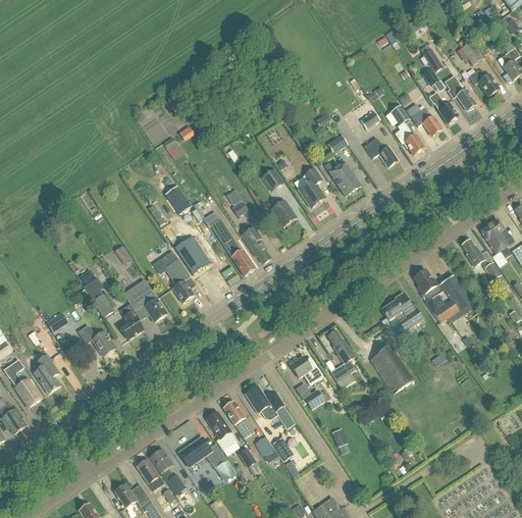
[(504,0),(512,11),(521,3),(521,0),(504,0)]
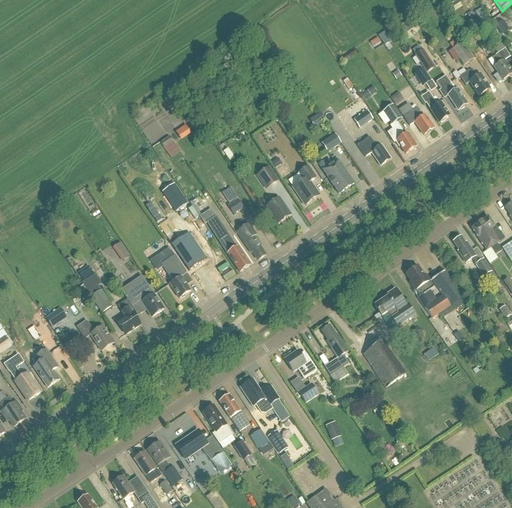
[(481,5),(475,9),(484,22),(479,25),(482,29),(485,27),(486,28),(494,23),(481,5)]
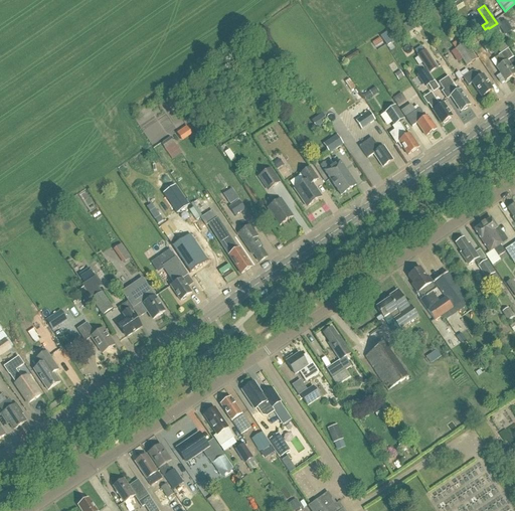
[(403,32),(418,21),(412,13),(397,24),(403,32)]
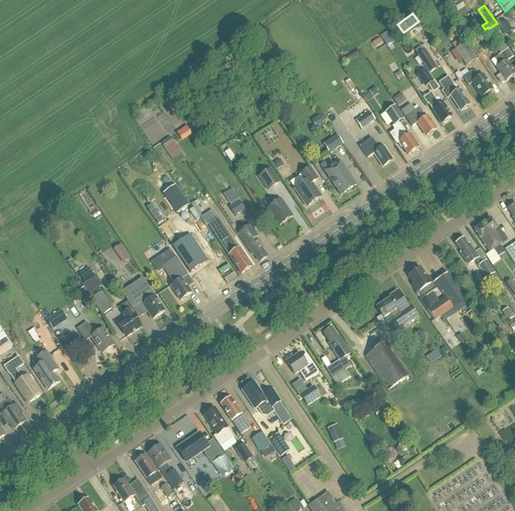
[(387,29),(380,33),(387,43),(393,39),(387,29)]
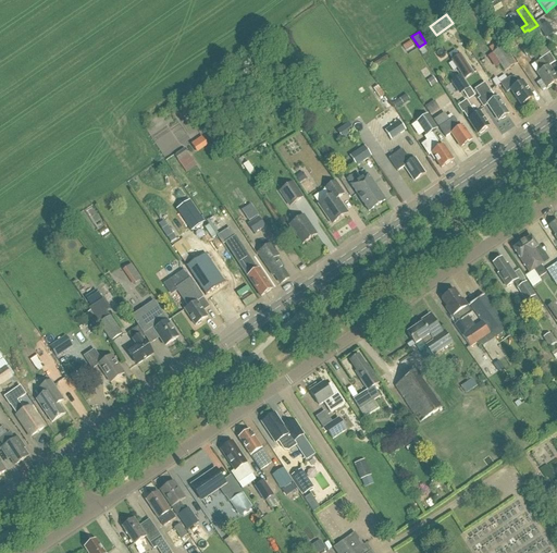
[(411,38),(403,44),(406,48),(415,42),(411,38)]
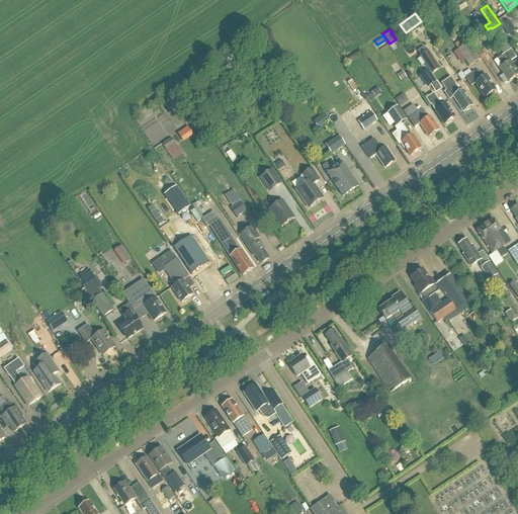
[(489,50),(499,43),(494,35),(485,43),(489,50)]
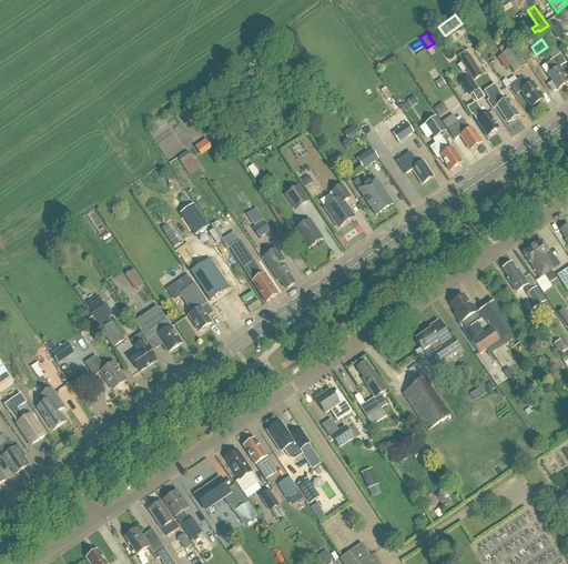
[(515,69),(526,61),(514,43),(503,50),(498,53),(506,64),(510,62),(515,69)]
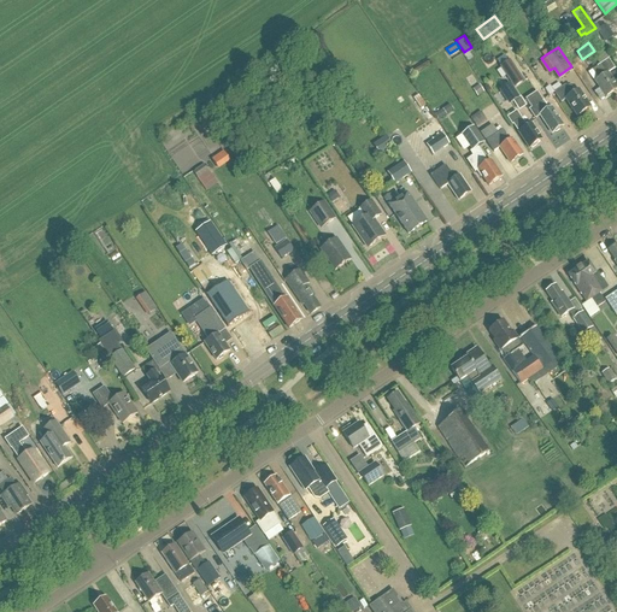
[(605,94),(616,86),(616,83),(607,70),(615,65),(607,56),(592,66),(598,76),(594,78),(605,94)]
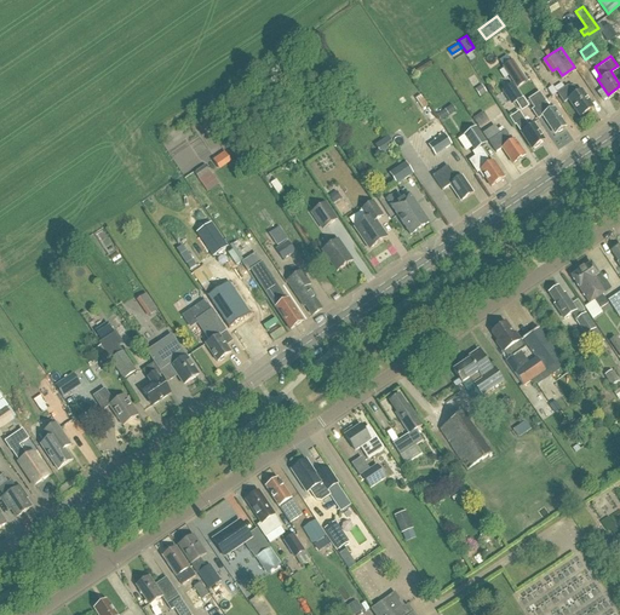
[(517,84),(526,78),(511,57),(503,63),(517,84)]
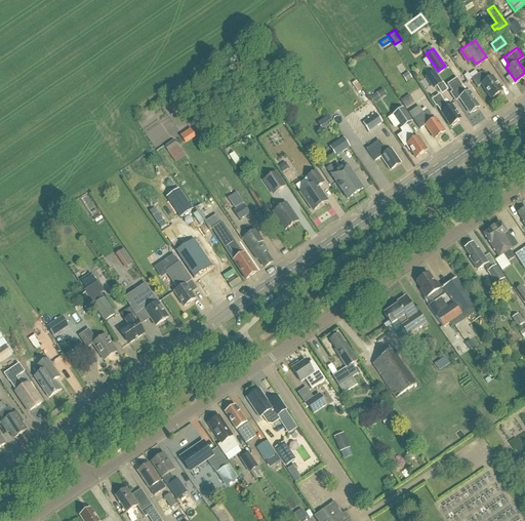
[(434,68),(425,74),(434,86),(442,80),(434,68)]
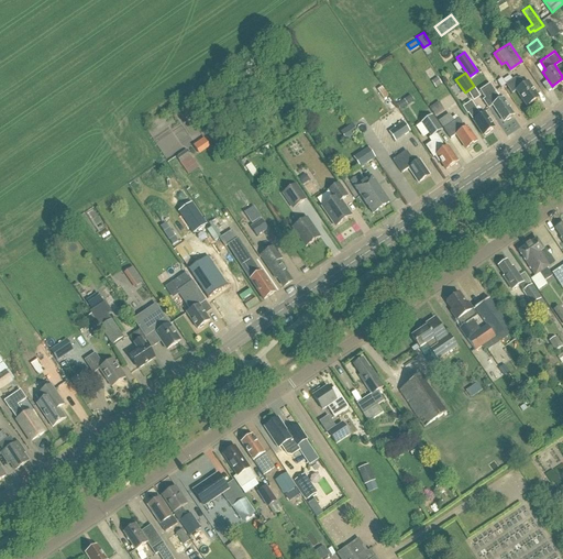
[(438,74),(432,78),(437,85),(442,81),(438,74)]
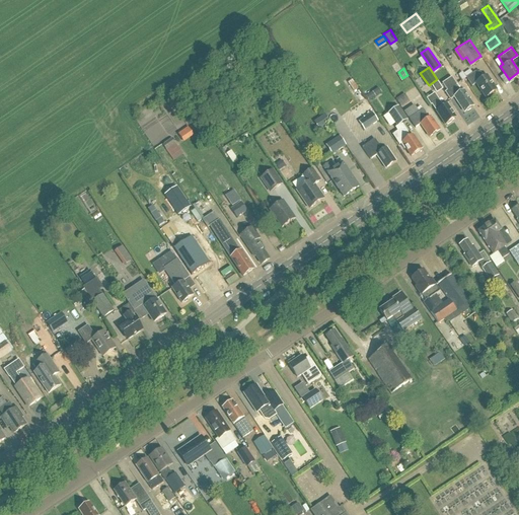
[(467,77),(472,83),(475,81),(486,95),(497,87),(487,73),(484,75),(479,69),(467,77)]
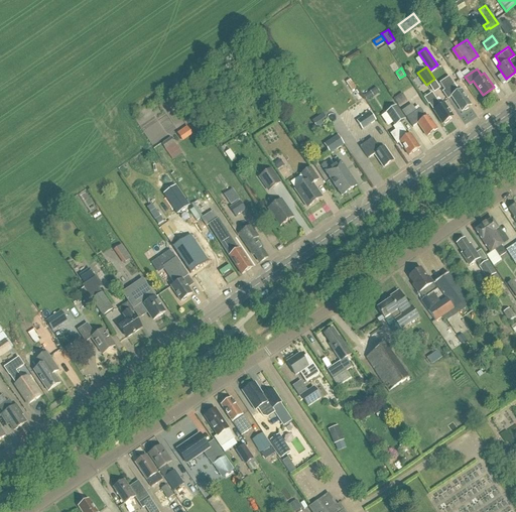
[(467,93),(462,86),(459,88),(455,81),(454,81),(448,74),(439,80),(444,87),(442,89),(447,96),(452,93),(458,102),(462,108),(464,107),(465,107),(469,105),(469,104),(471,103),(465,94),(467,93)]
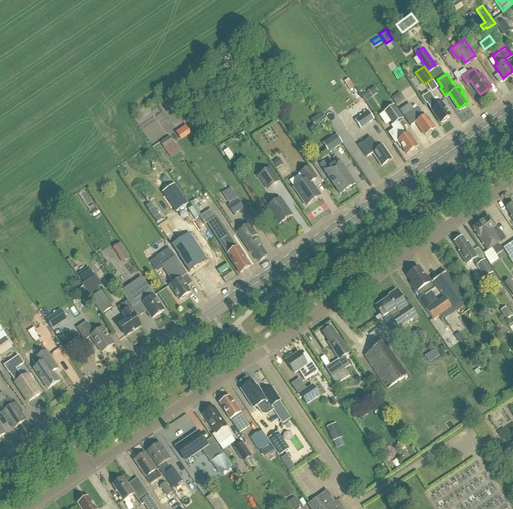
[(365,96),(376,88),(373,83),(361,91),(365,96)]
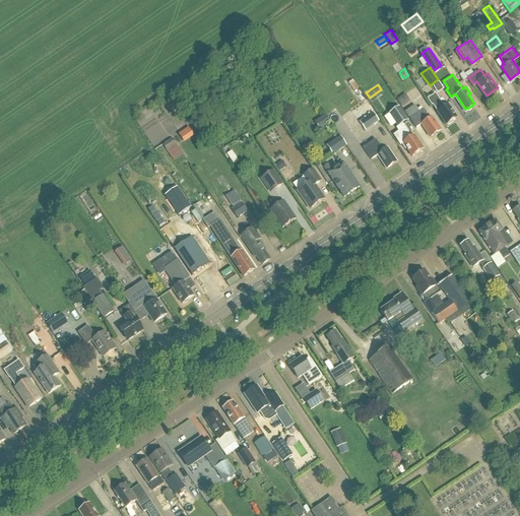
[(401,103),(409,97),(404,90),(396,97),(401,103)]
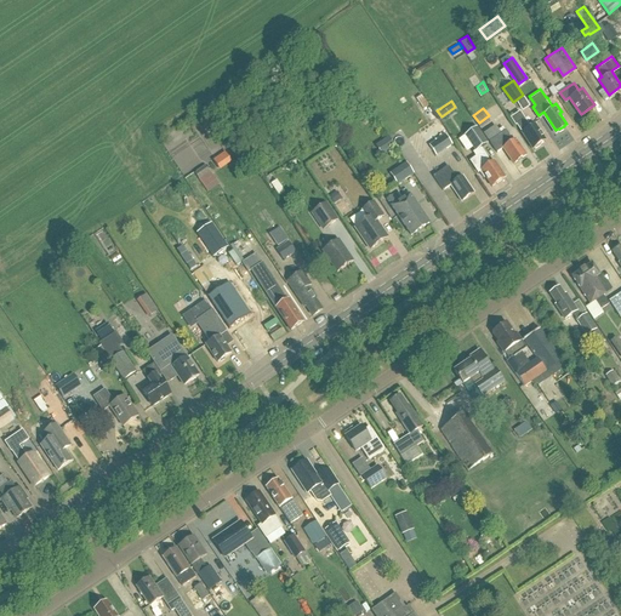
[(520,109),(512,114),(523,130),(522,130),(533,146),(534,144),(535,146),(541,142),(540,141),(546,137),(534,120),(530,123),(520,109)]
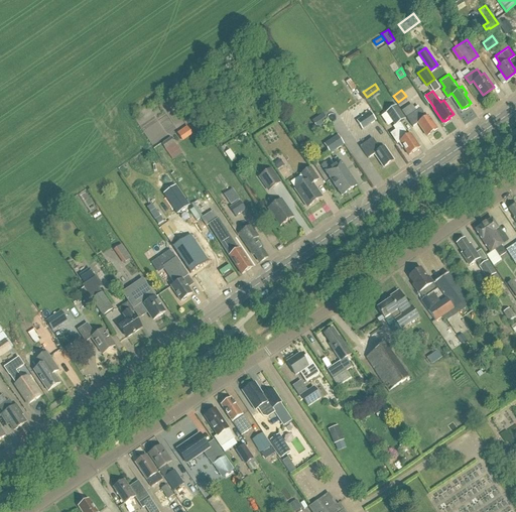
[(414,106),(411,102),(401,108),(412,124),(418,120),(426,133),(436,127),(431,118),(430,116),(428,113),(426,115),(418,103),(414,106)]
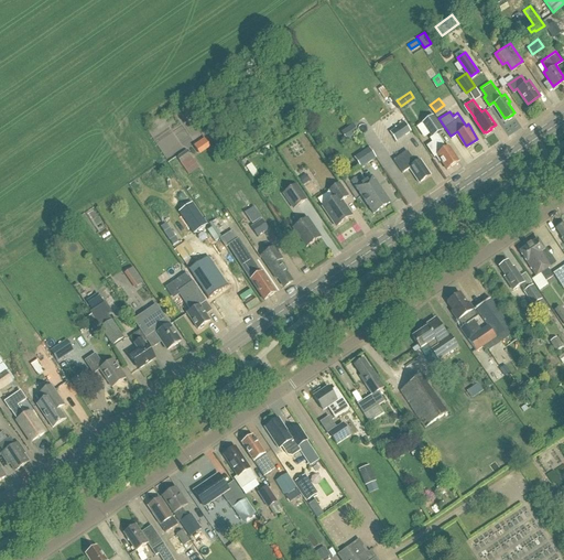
[(432,135),(443,127),(433,112),(422,120),(432,135)]
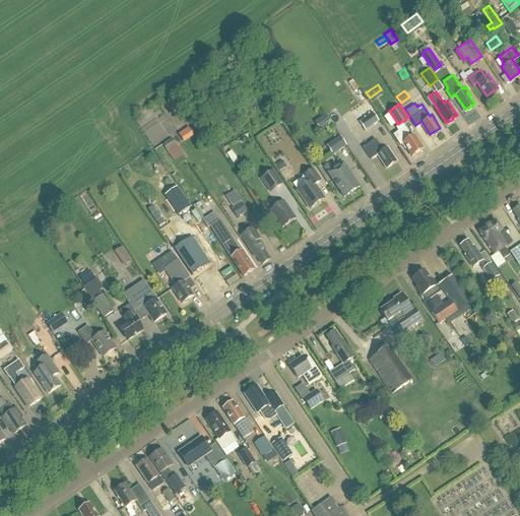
[(379,118),(373,110),(360,119),(364,125),(372,120),(373,122),(379,118)]
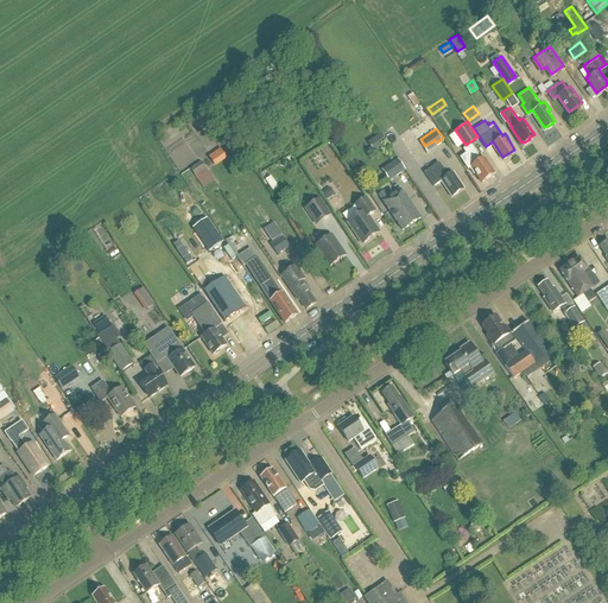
[(380,131),(374,134),(381,144),(387,140),(380,131)]
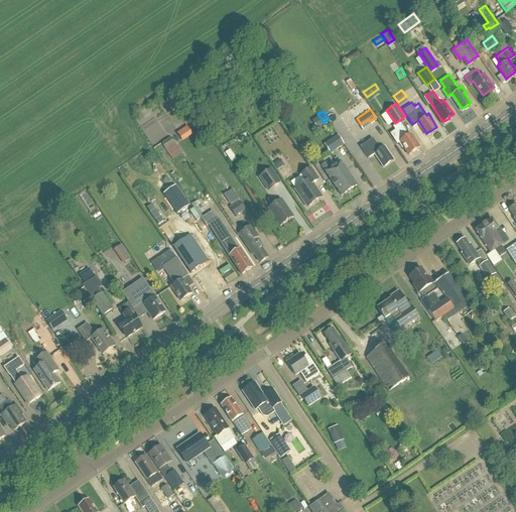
[(175,130),(181,138),(191,131),(185,123),(175,130)]
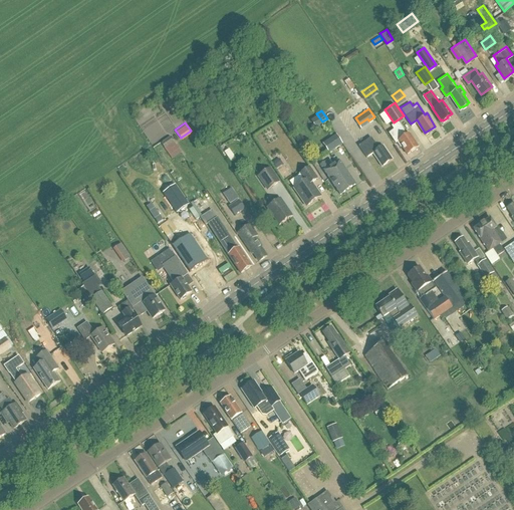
[(406,133),(400,123),(390,131),(396,140),(397,140),(400,145),(402,144),(407,152),(418,145),(413,138),(412,135),(410,133),(409,131),(406,133)]
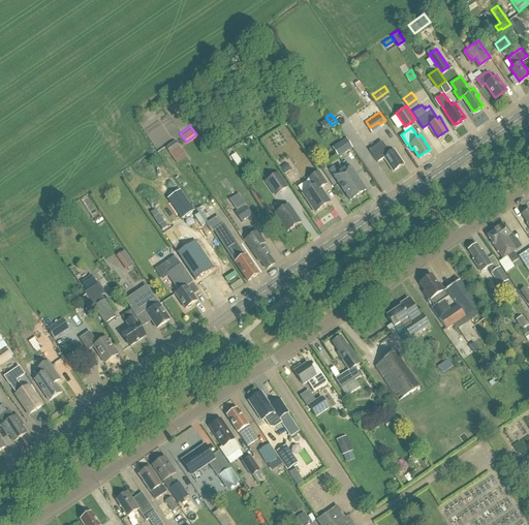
[(338,154),(351,145),(345,134),(331,145),(338,154)]
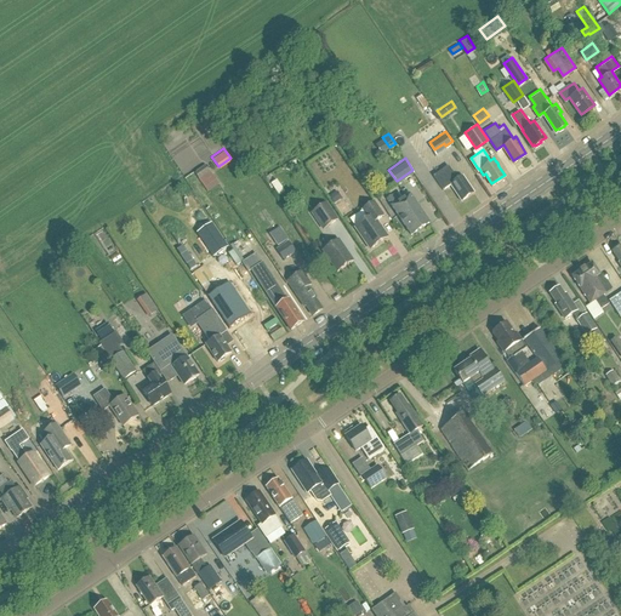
[(205,163),(195,169),(199,176),(210,169),(205,163)]
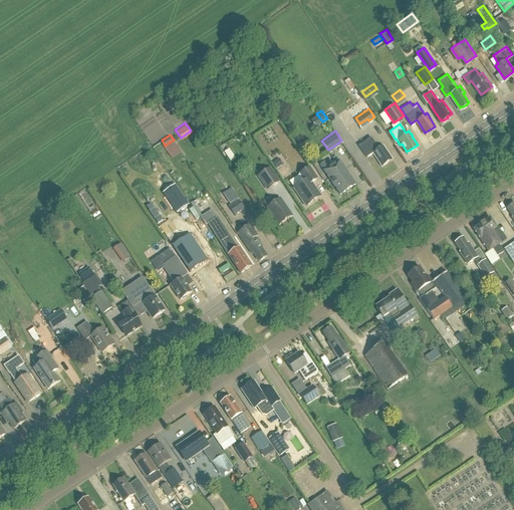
[(378,146),(370,135),(358,143),(366,155),(372,151),(381,164),(392,157),(382,143),(378,146)]
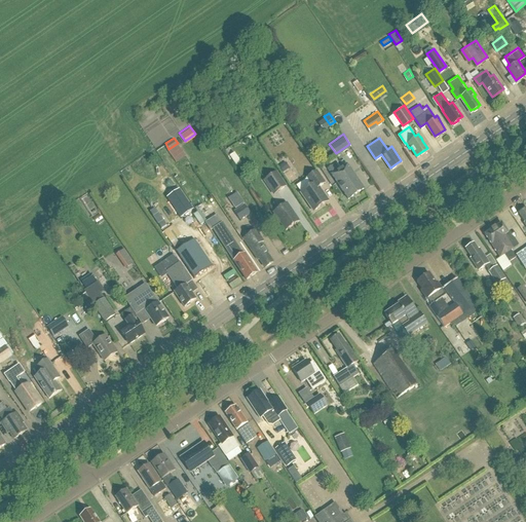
[(364,186),(347,161),(336,169),(332,162),(327,165),(347,196),(364,186)]
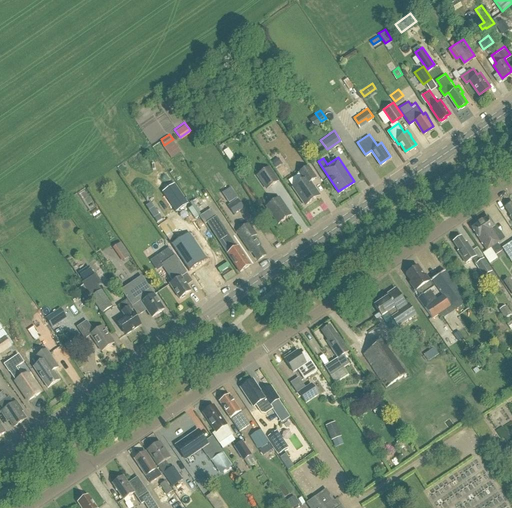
[(257,172),(262,179),(266,187),(273,182),(279,178),(270,163),(257,172)]
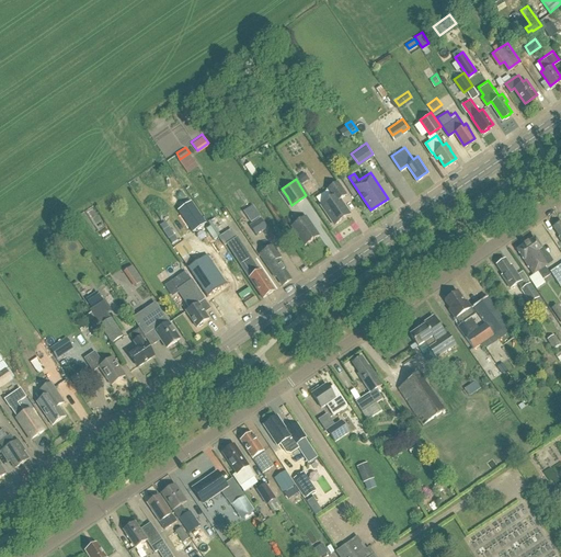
[(334,222),(350,212),(340,196),(345,192),(338,179),(327,186),(332,194),(320,202),(334,222)]
